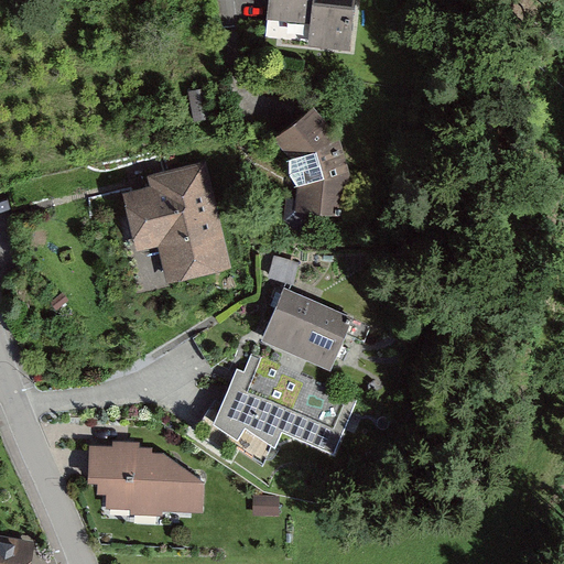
[(271,0),(267,39),(349,49),(355,0),(271,0)]
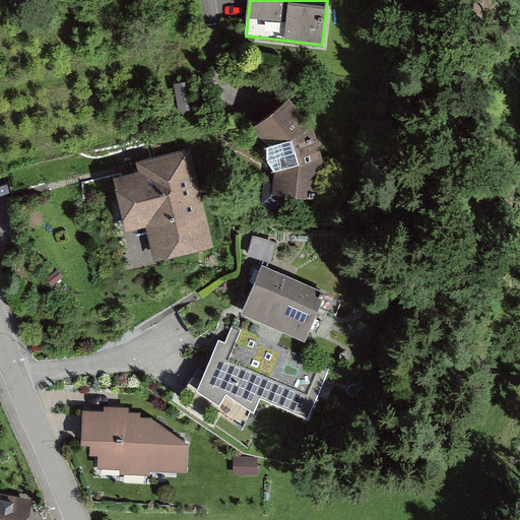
[(315,127),(288,101),(251,130),(270,158),(271,197),(315,201),(323,163),(315,127)]
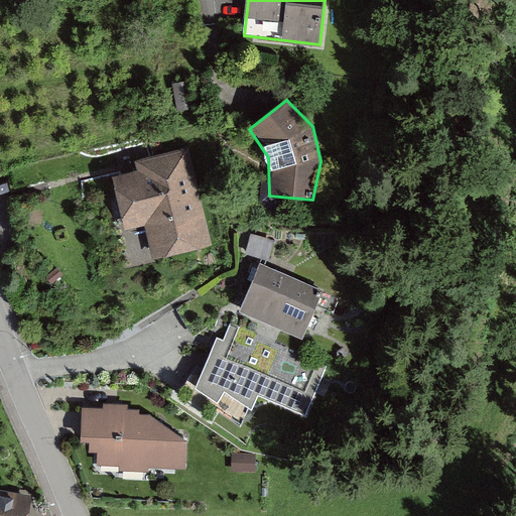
[(137,169),(107,177),(121,235),(145,229),(152,260),(215,245),(190,148),(135,162),(137,169)]
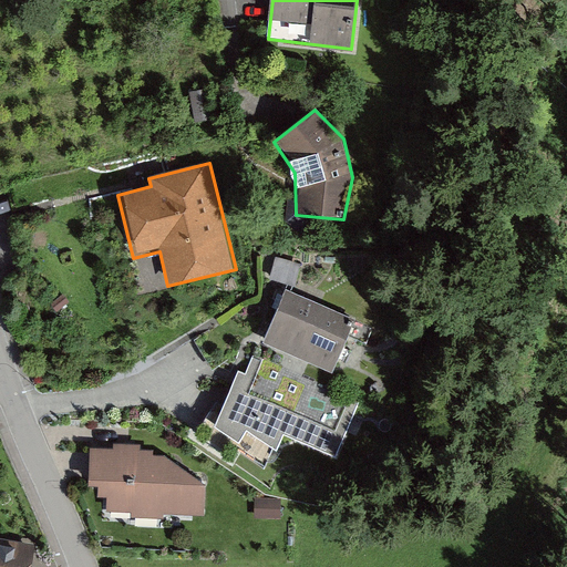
[(277,255),(270,277),(296,284),(301,261),(277,255)]
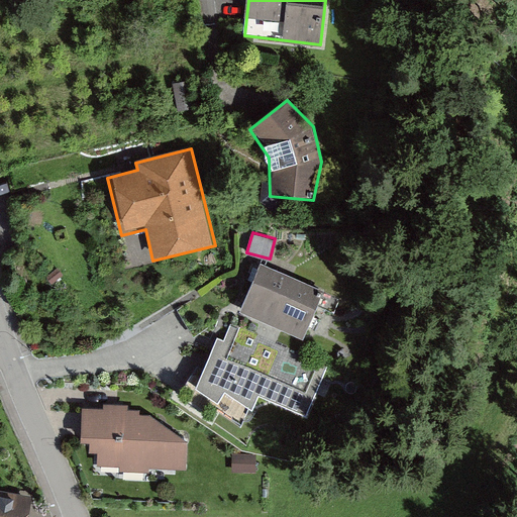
[(261,261),(240,307),(303,335),(324,289),(261,261)]
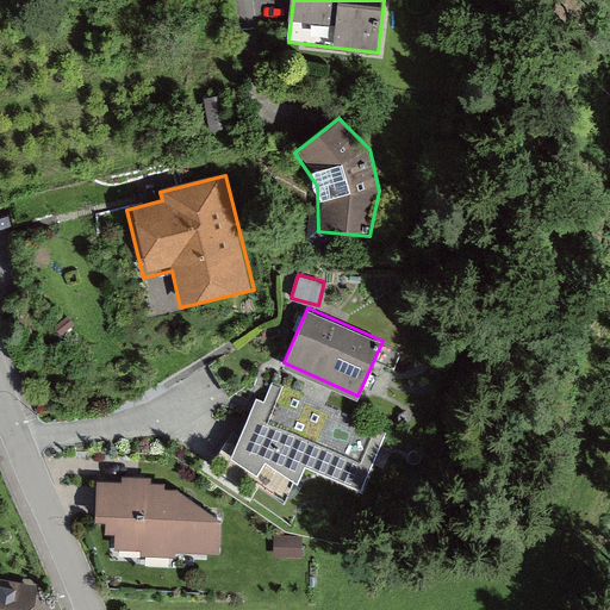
[(391,435),(273,381),(265,400),(256,397),(235,446),(229,453),(259,473),(268,460),(299,481),(307,464),(366,490),(391,435)]
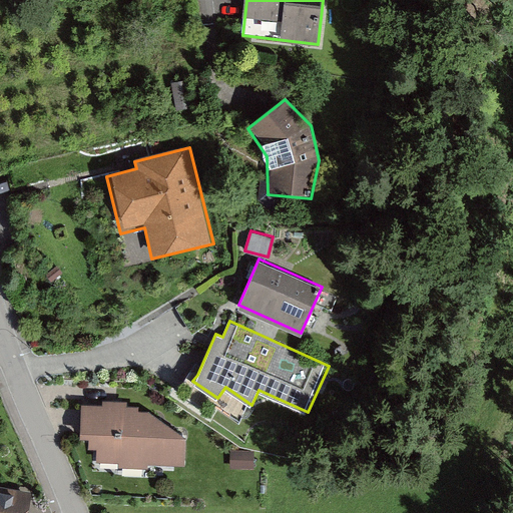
[(133,404),(82,406),(79,448),(97,449),(97,468),(185,468),(186,442),(133,404)]
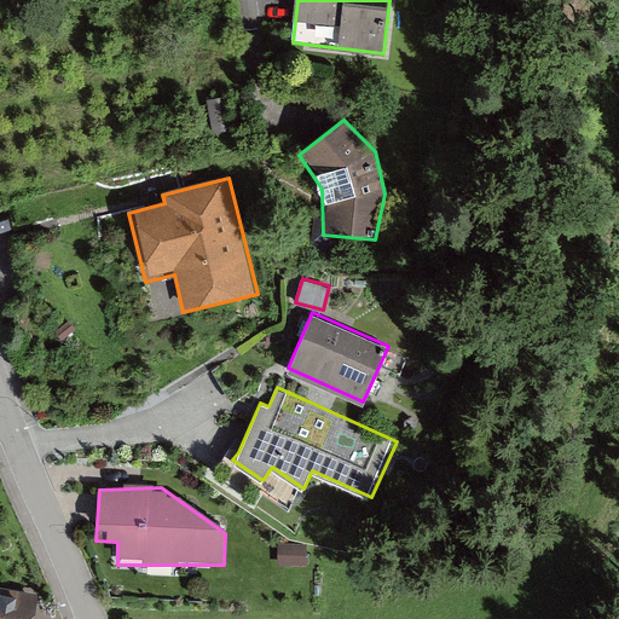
[(34,618),(39,591),(0,584),(0,618),(34,618)]
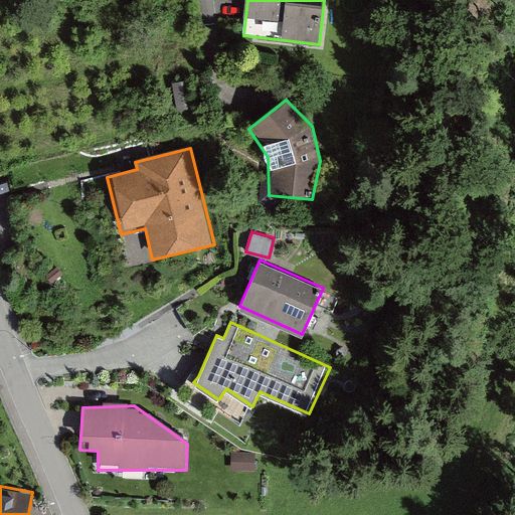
All buildings are outlined.
